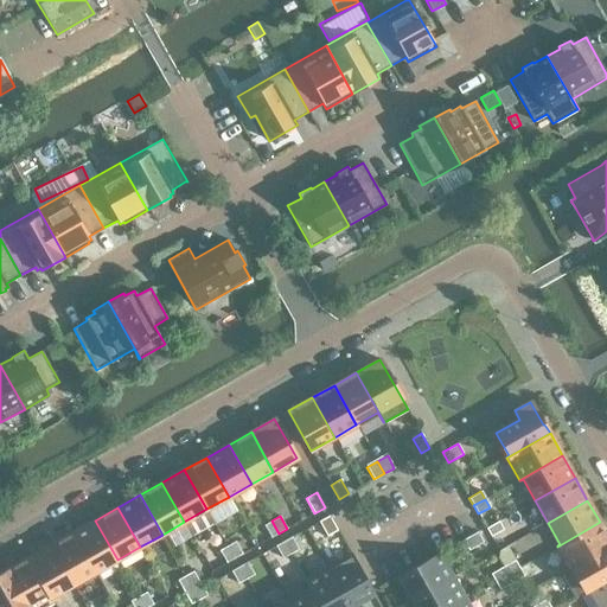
[(327,536),(337,530),(328,516),(319,522),(327,536)]
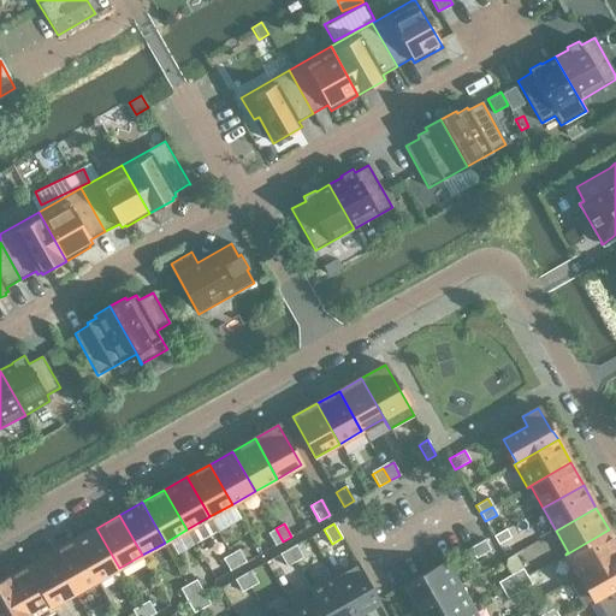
[(96,528),(73,540),(96,581),(119,568),(96,528)]
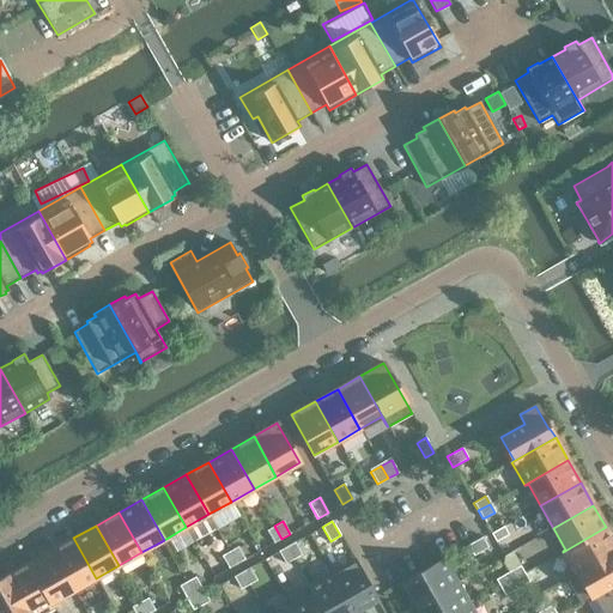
[(281,539),(274,526),(267,530),(274,542),(281,539)]
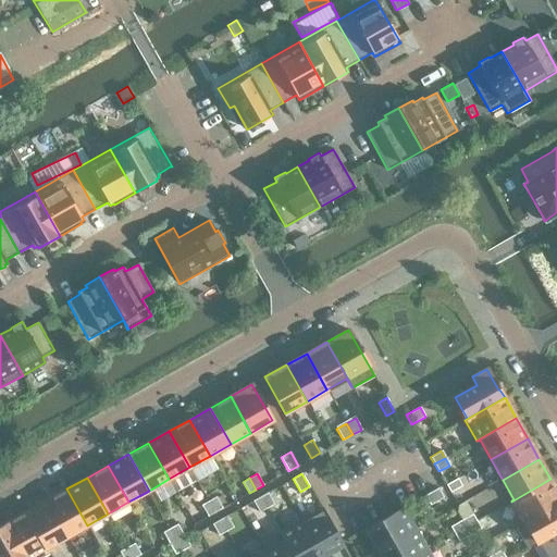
[(457,479),(446,484),(450,492),(460,485),(457,479)]
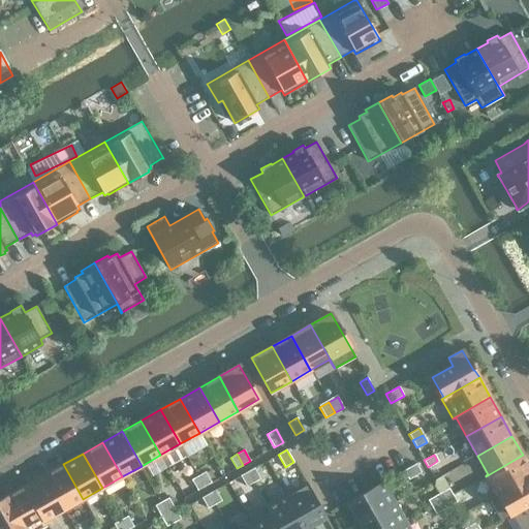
[(528,465),(523,455),(486,476),(496,495),(489,499),(490,500),(528,476),(528,465)]
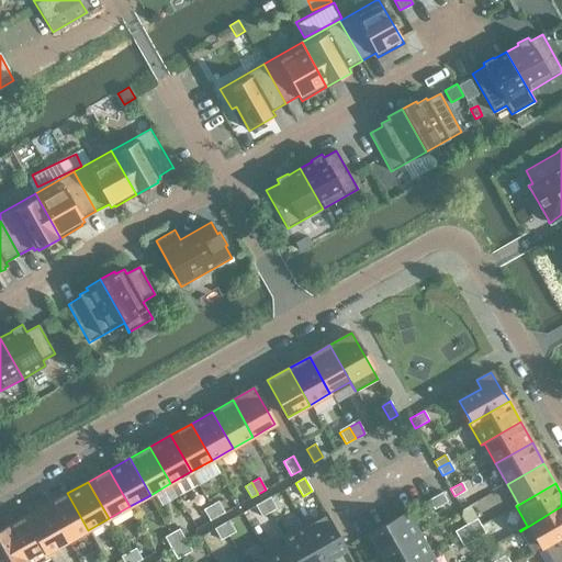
[(442,492),(428,499),(434,508),(447,502),(442,492)]
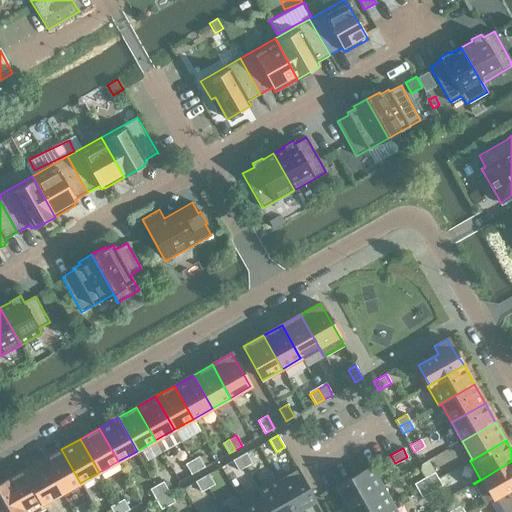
[(61,449),(42,460),(61,493),(80,483),(61,449)]
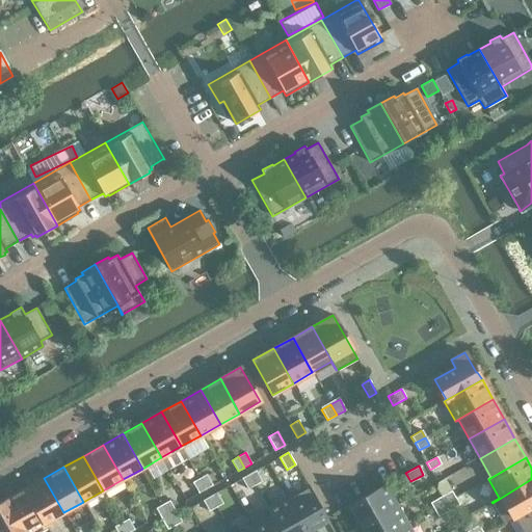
[(256,471),(248,475),(255,485),(262,481),(256,471)]
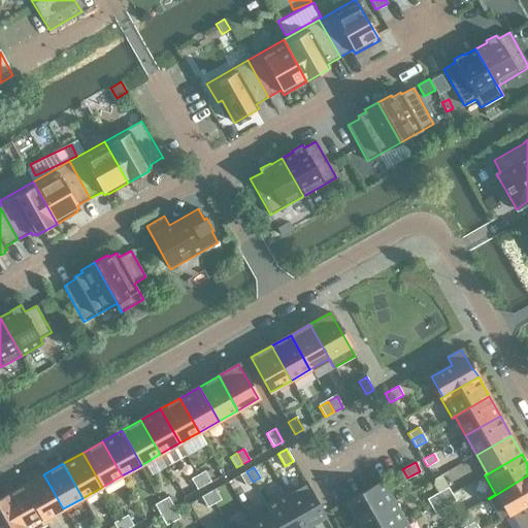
[(203,486),(210,482),(204,470),(197,474),(203,486)]
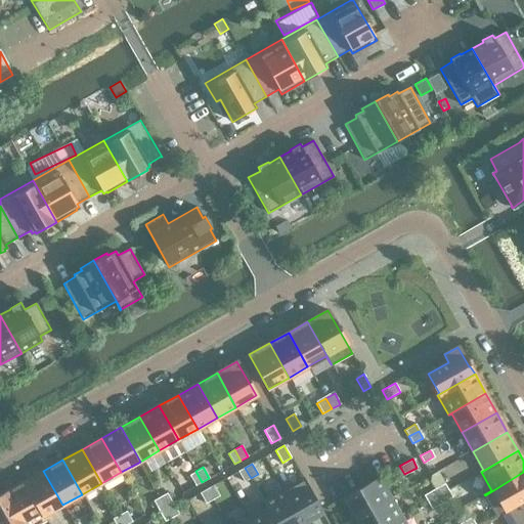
[(238,471),(244,482),(251,478),(245,468),(238,471)]
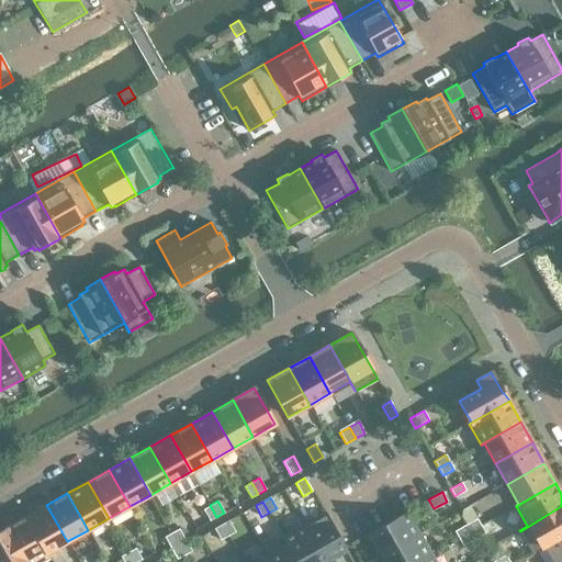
[(46,505),(26,517),(48,557),(49,555),(48,552),(67,541),(46,505)]
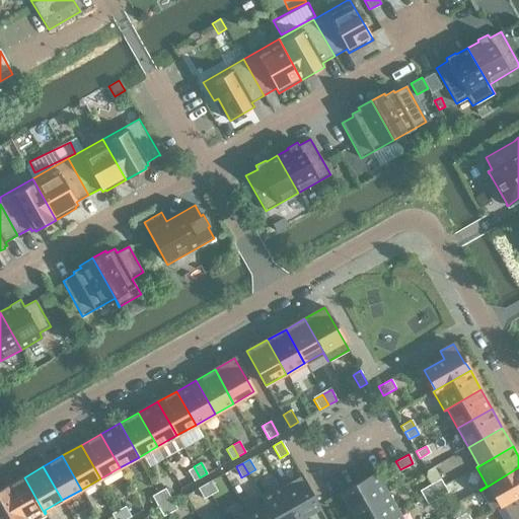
[(200,477),(194,466),(187,470),(193,482),(200,477)]
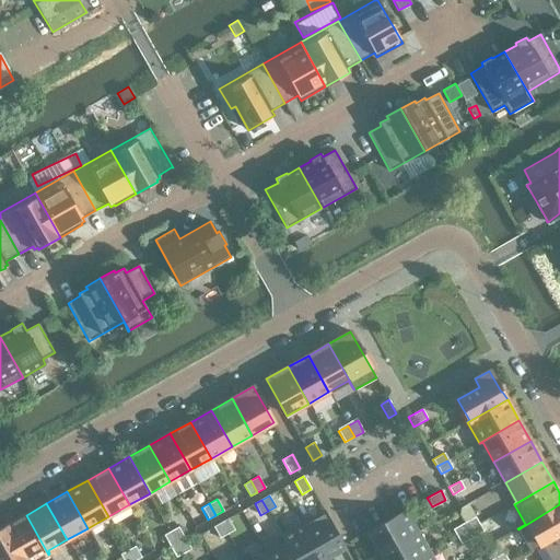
[(559,504),(518,529),(531,550),(559,533),(559,504)]
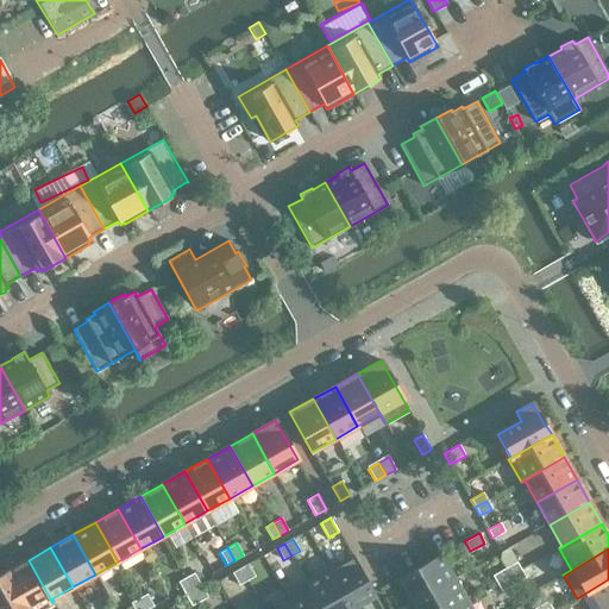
[(510,552),(498,559),(502,564),(504,569),(516,562),(514,557),(510,552)]
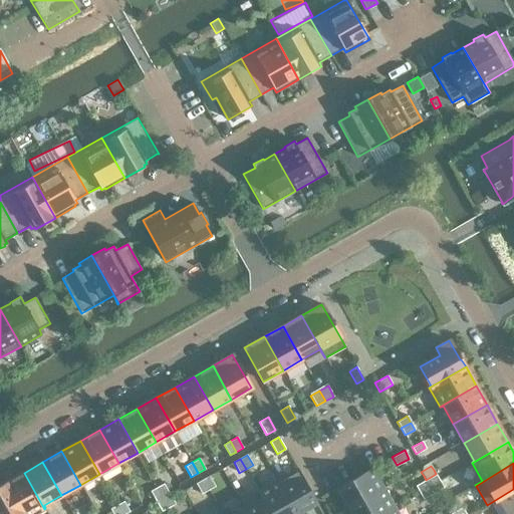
[(297,469),(277,481),(296,513),(316,503),(297,469)]
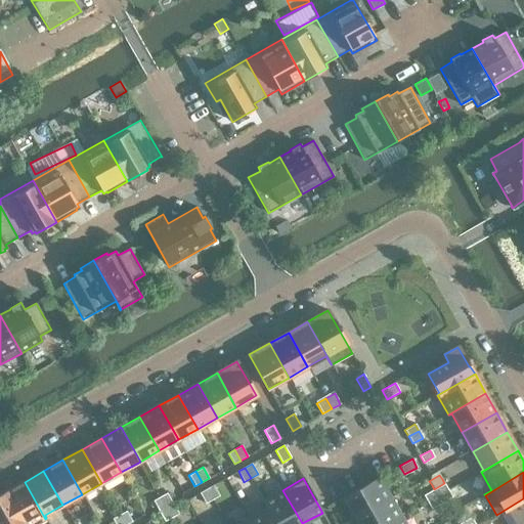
[(345,497),(356,518),(390,498),(379,478),(345,497)]
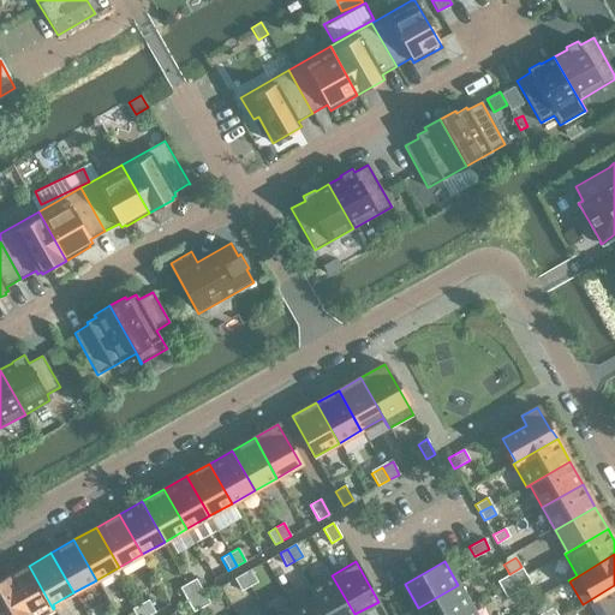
[(29,566),(6,578),(27,614),(41,614),(53,609),(29,566)]
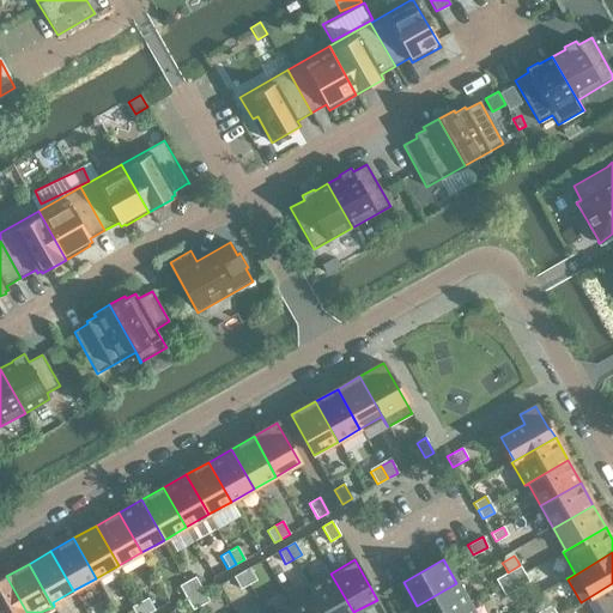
[(520,565),(508,572),(513,581),(525,574),(520,565)]
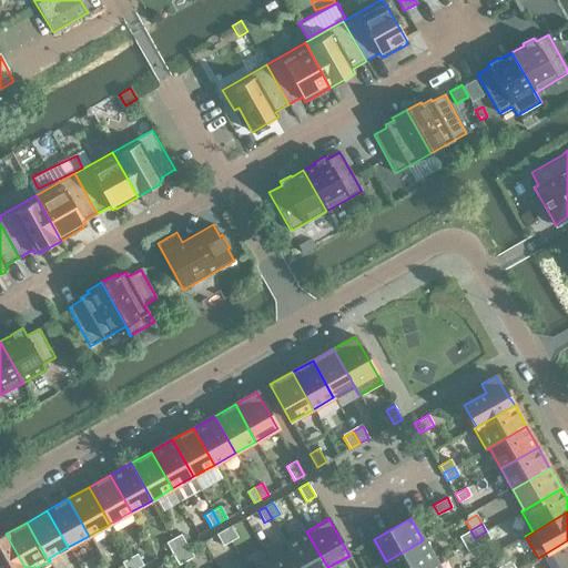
[(231,541),(237,537),(231,526),(224,530),(231,541)]
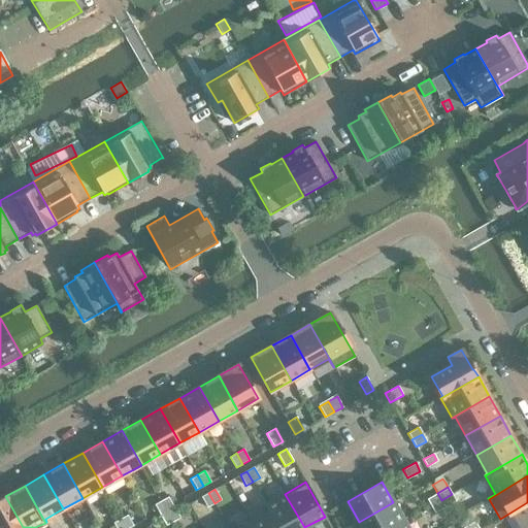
[(215,503),(208,493),(201,496),(207,507),(215,503)]
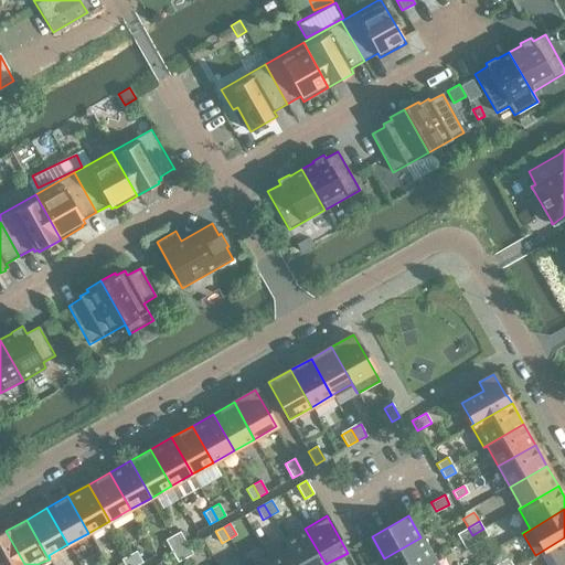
[(468,528),(457,534),(461,541),(472,535),(468,528)]
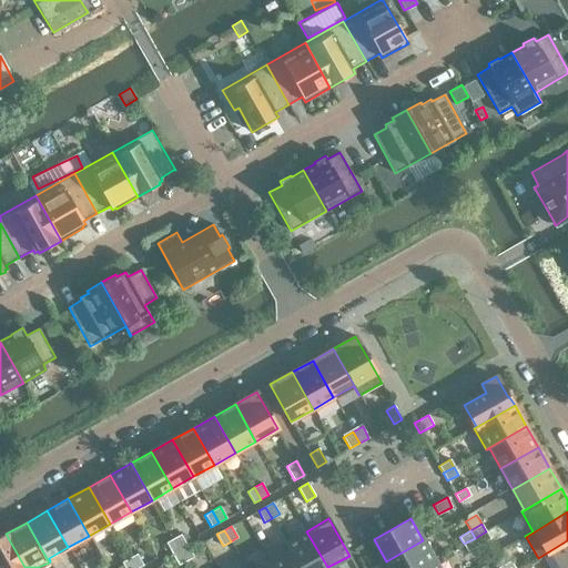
[(188,546),(179,531),(170,537),(178,551),(188,546)]
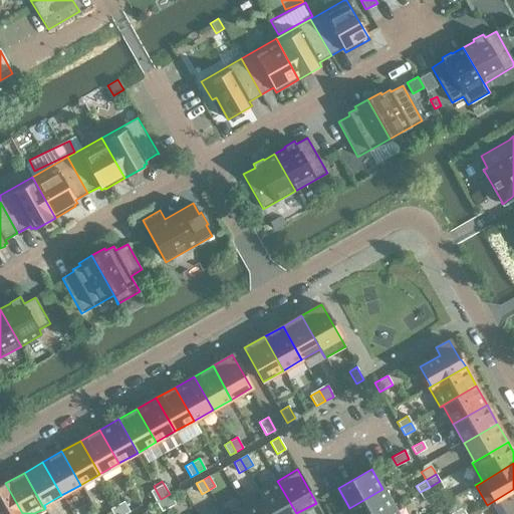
[(277,481),(259,491),(271,513),(296,513),(277,481)]
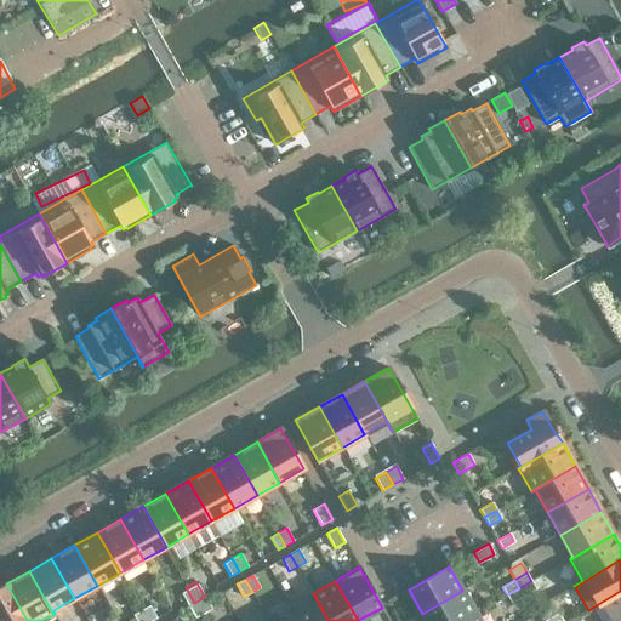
[(531,581),(519,588),(524,597),(536,590),(531,581)]
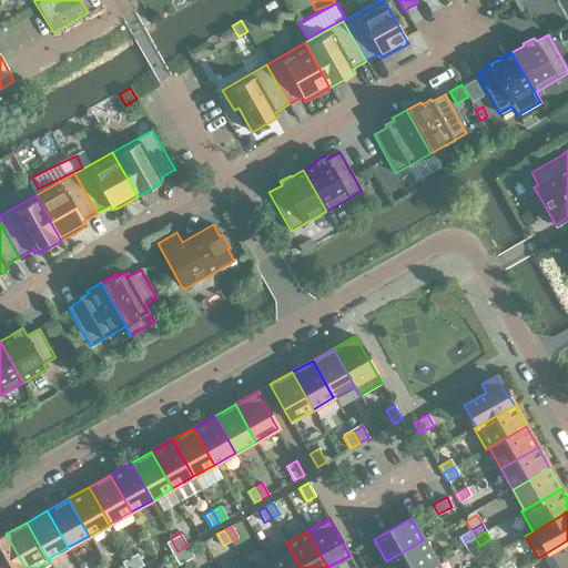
[(0,567),(24,567),(6,534),(0,536),(0,567)]
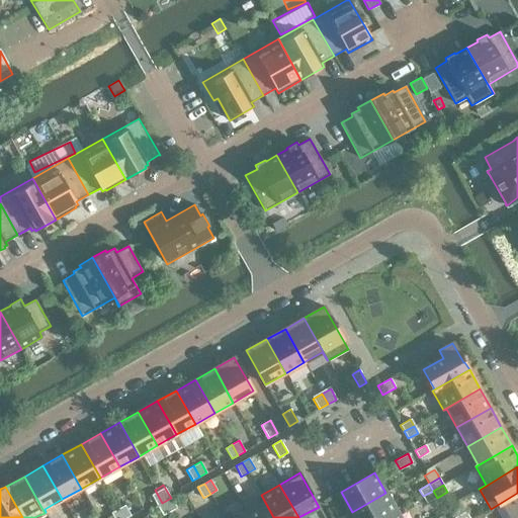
[(162,503),(155,490),(146,495),(153,508),(162,503)]
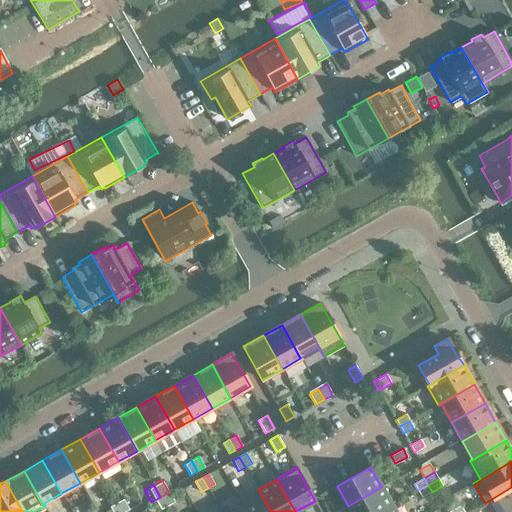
[(428,485),(418,490),(422,497),(432,492),(428,485)]
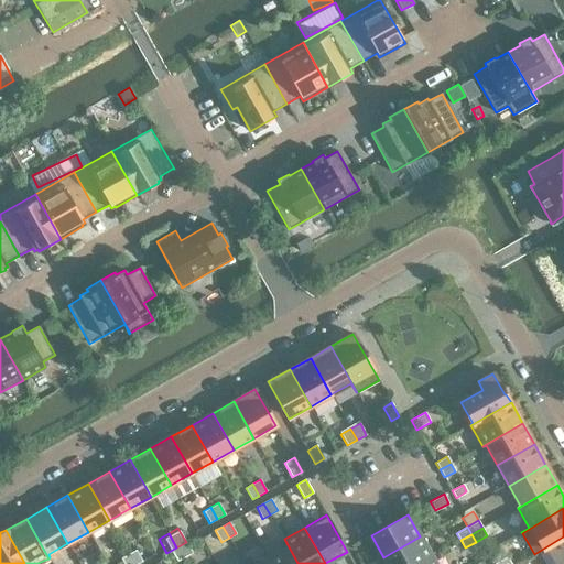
[(420,537),(383,557),(387,563),(419,563),(432,556),(420,537)]
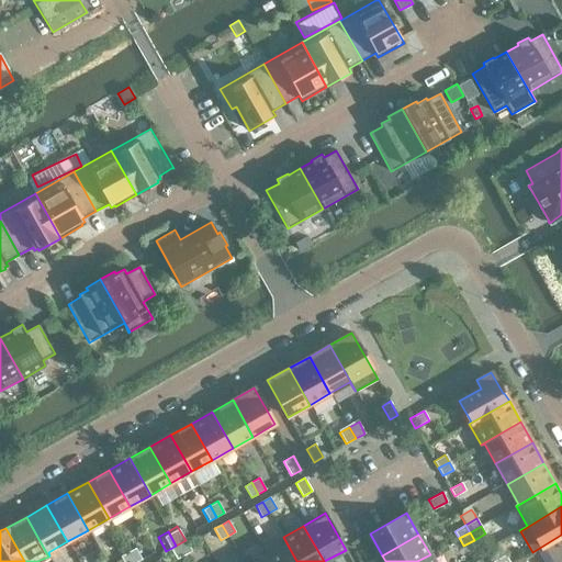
[(287,546),(267,557),(269,561),(296,561),(283,537),(282,537),(287,546)]
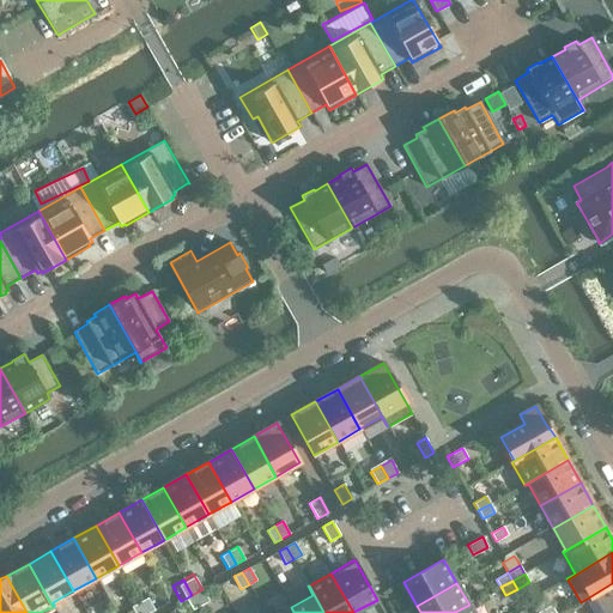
[(202,589),(192,595),(201,611),(211,605),(202,589)]
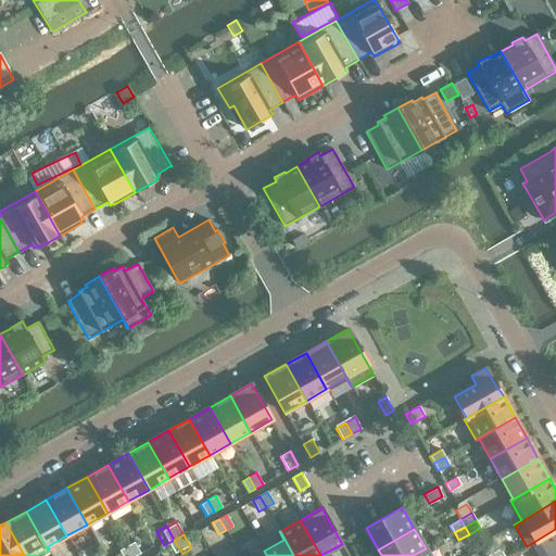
[(171,555),(178,555),(182,554),(174,540),(164,545),(171,555)]
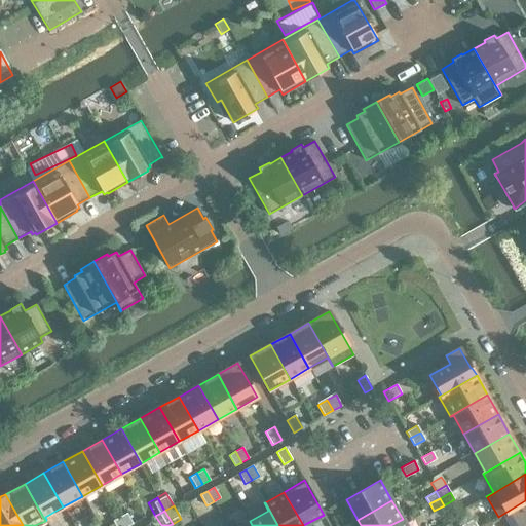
[(126,513),(120,517),(124,525),(127,525),(133,524),(126,513)]
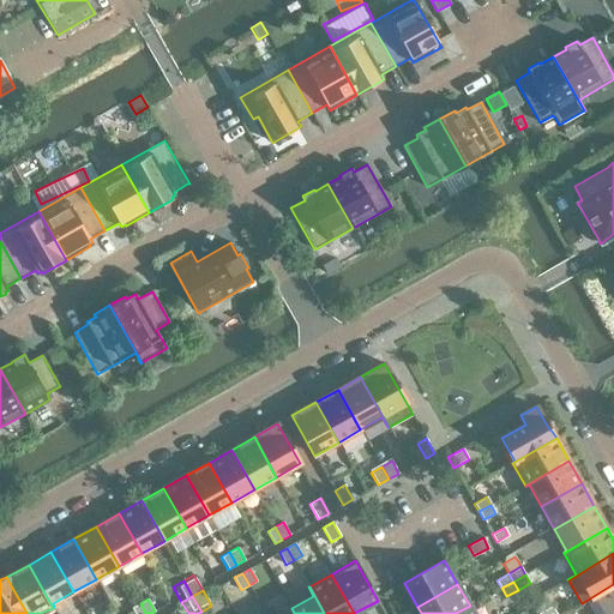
[(132,608),(134,613),(145,613),(140,603),(132,608)]
